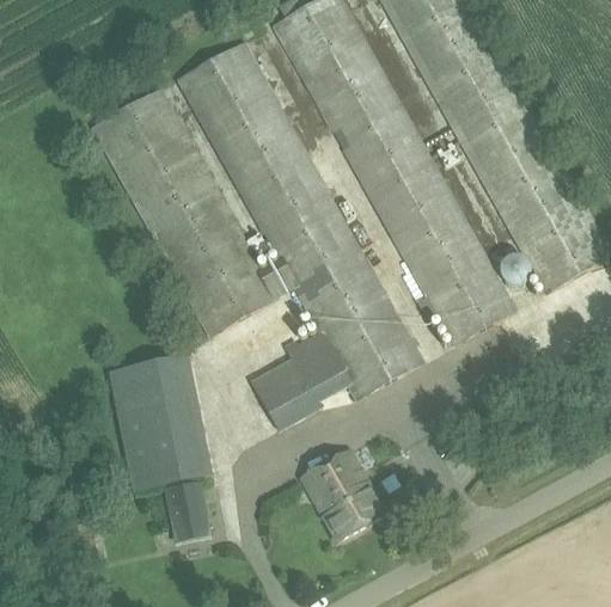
[(514,310),(502,289),(503,286),(342,0),(283,0),(277,4),(286,17),(274,24),(441,324),(443,323),(454,343),(514,310)]
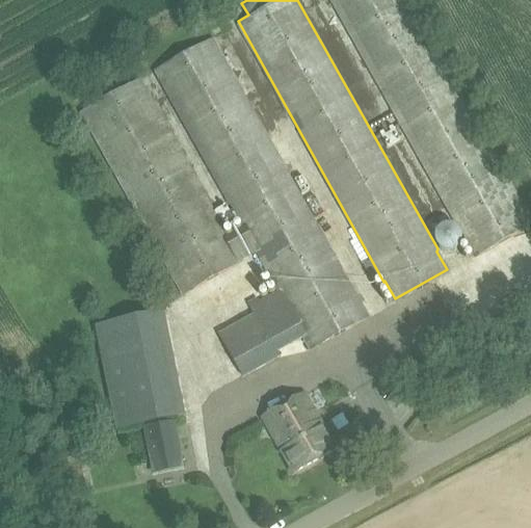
[(329,0),(463,236),(466,235),(476,253),(530,222),(521,204),(523,203),(408,0),(329,0)]
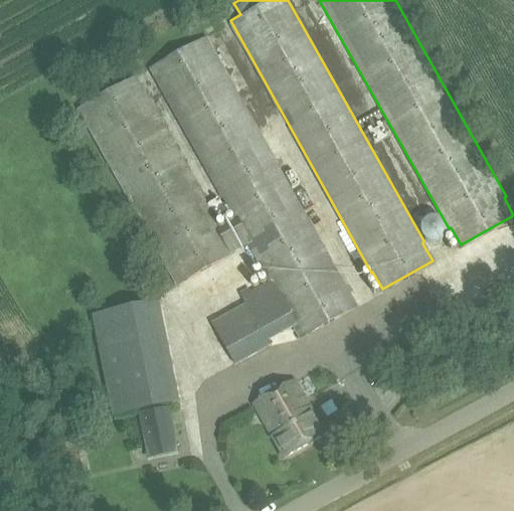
[(206,34),(148,66),(233,217),(220,224),(234,249),(247,242),(295,321),(303,334),(355,305),(345,287),(347,286),(206,34)]
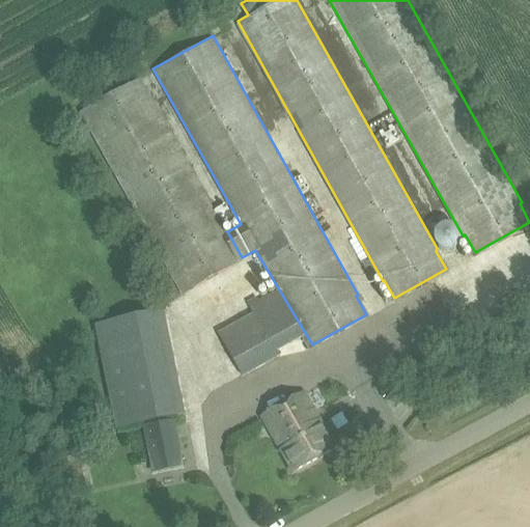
[(140,76),(79,110),(183,293),(243,258),(242,257),(227,231),(140,76)]
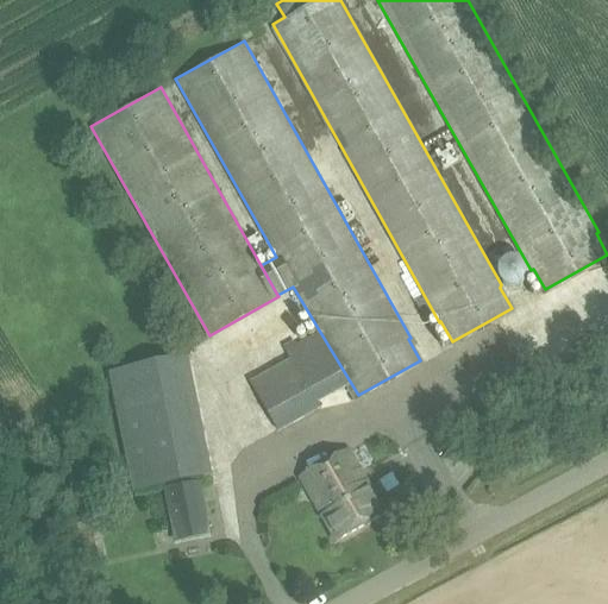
[(289,357),(250,378),(265,406),(267,404),(279,426),(319,403),(315,398),(349,379),(317,329),(284,347),(289,357)]
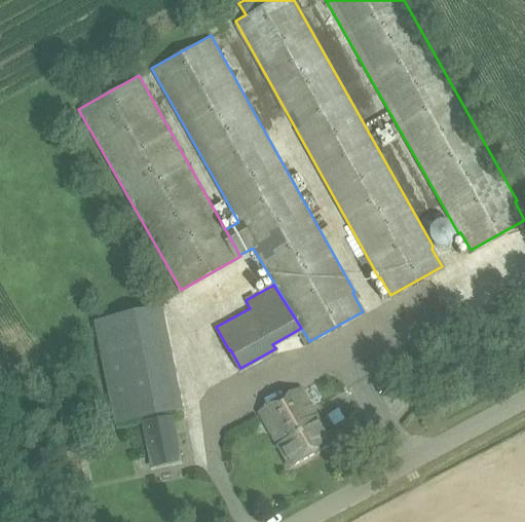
[(291,464),(332,441),(301,387),(259,411),(291,464)]
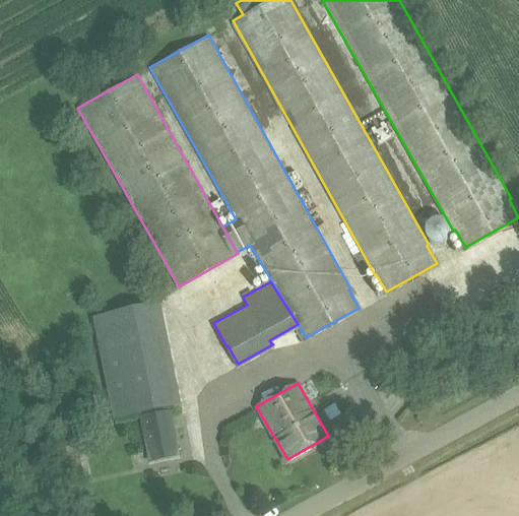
[(170,407),(138,413),(145,448),(177,442),(170,407)]
